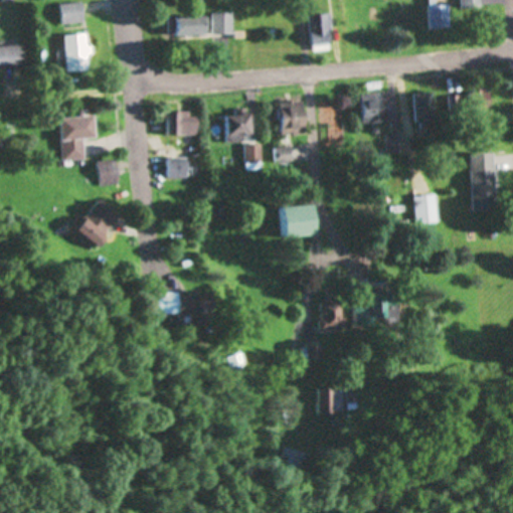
[(461,0),(462,8),(480,8),(479,0),(461,0)]
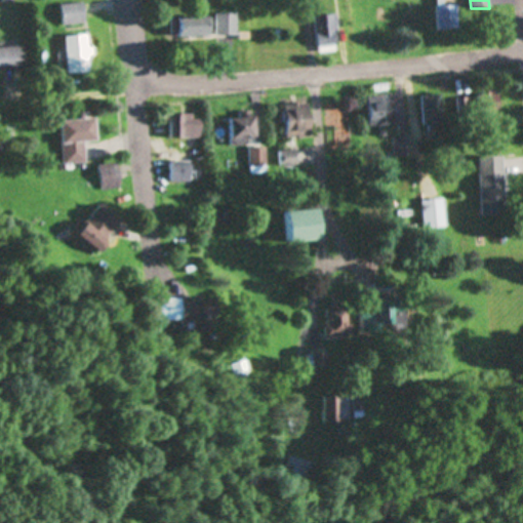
[(61,3),(63,25),(86,22),(85,1),(61,3)]
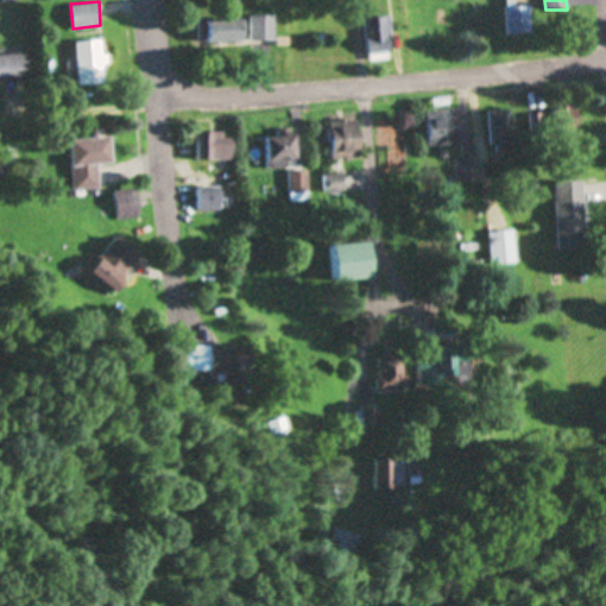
[(530,33),(530,5),(505,5),(505,33),(530,33)]
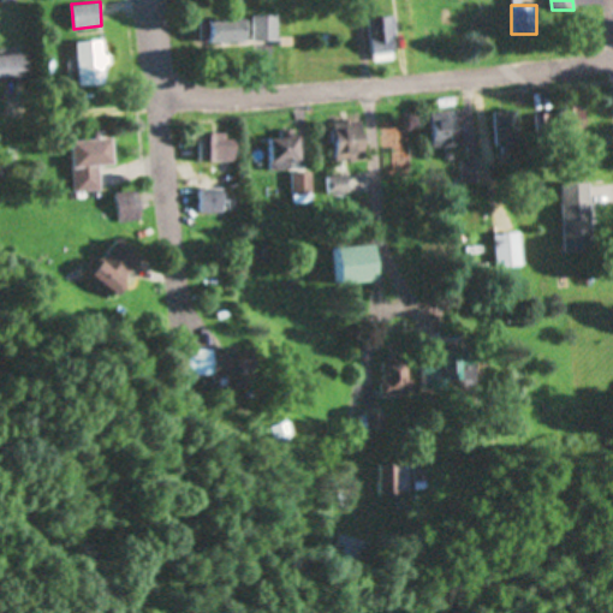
[(253,13),(253,40),(278,40),(278,13),(253,13)]
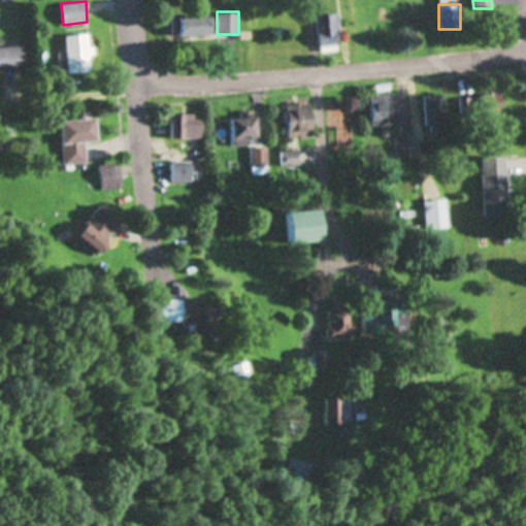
[(338,13),(317,13),(317,36),(338,36),(338,13)]
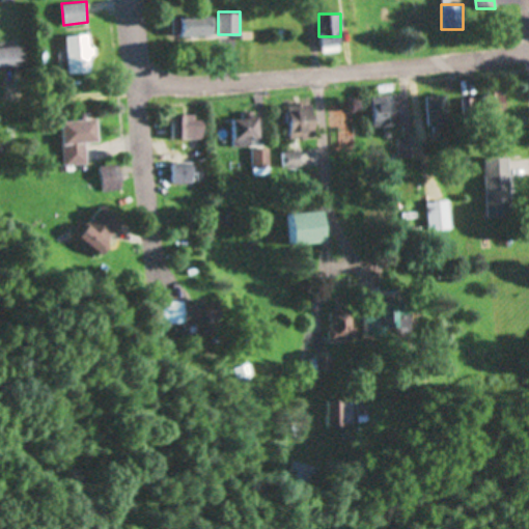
[(213,16),(178,16),(178,36),(213,36),(213,16)]
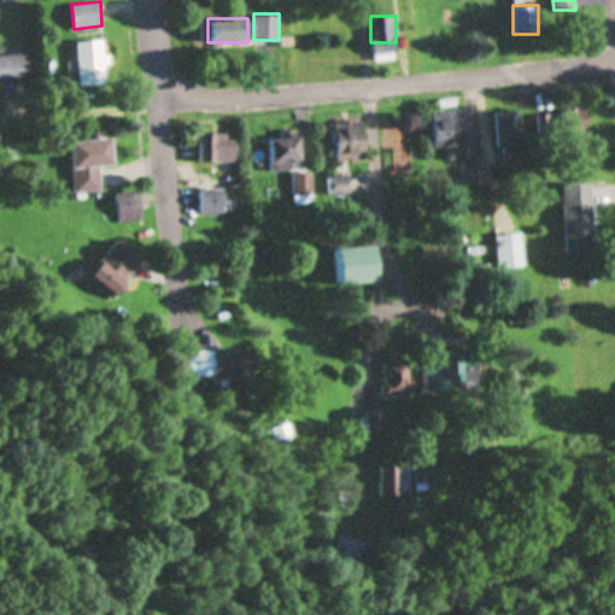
[(105,85),(103,40),(78,41),(80,86),(105,85)]
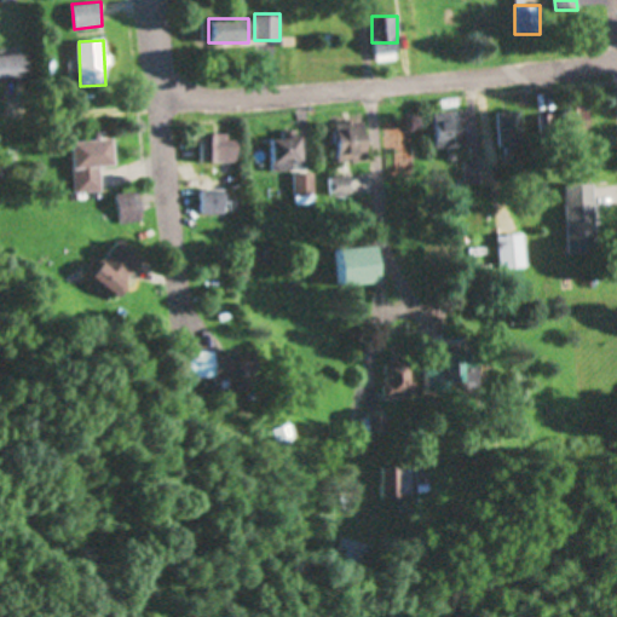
[(0,81),(29,80),(28,53),(0,55),(0,81)]
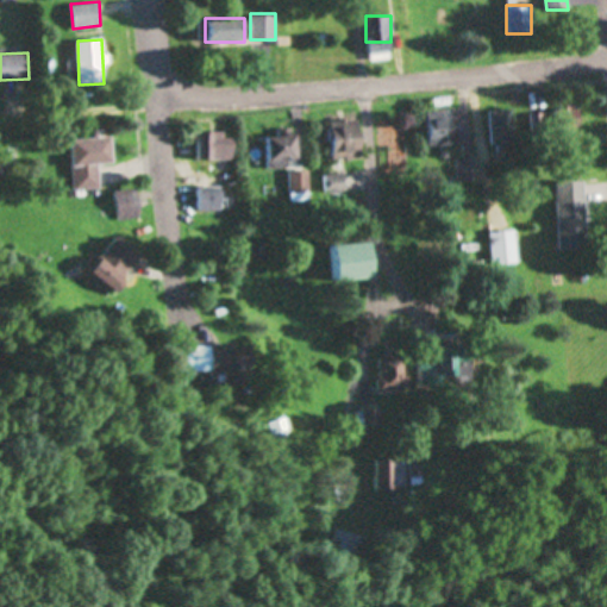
[(552,106),(555,133),(579,131),(576,104),(552,106)]
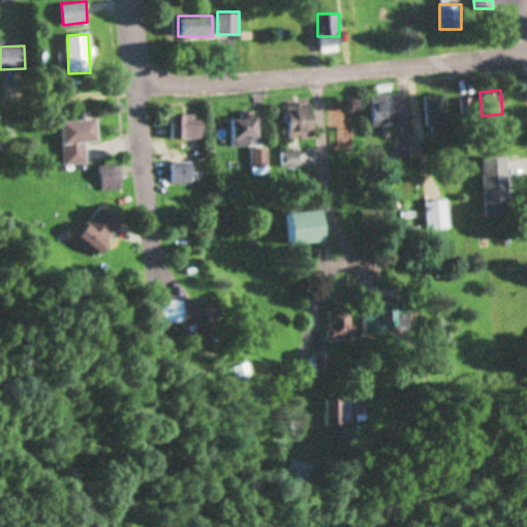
[(372,97),(371,127),(392,127),(392,97),(372,97)]
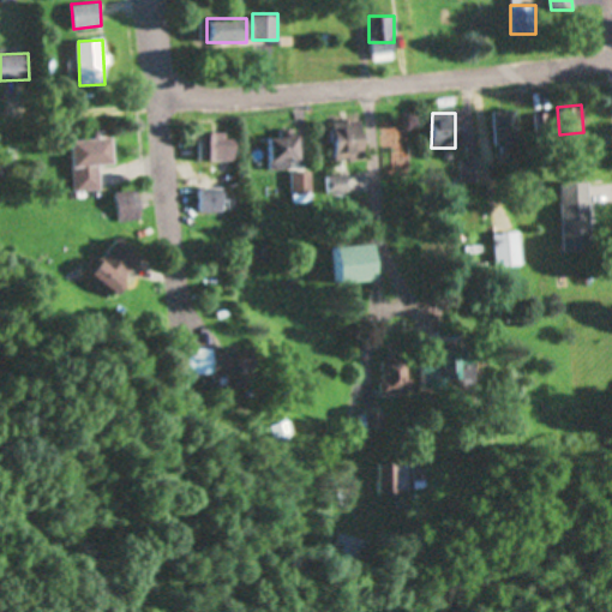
[(499,124),(507,149),(522,144),(514,119),(499,124)]
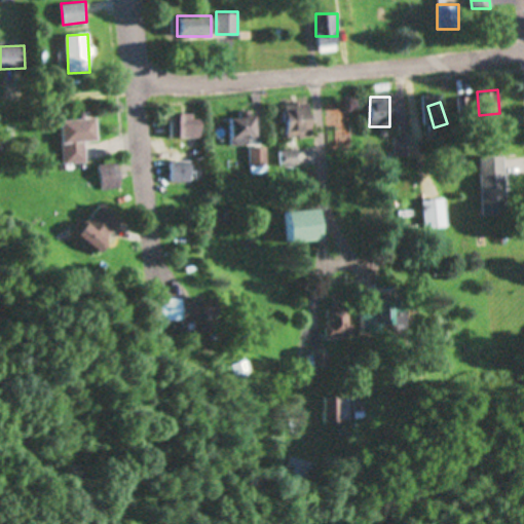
[(287,137),(311,136),(309,103),(286,104),(287,137)]
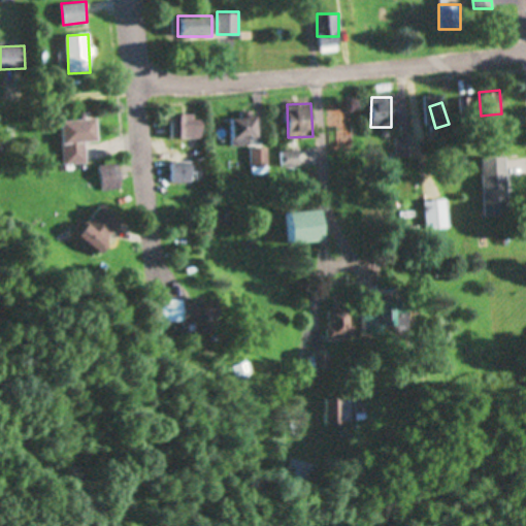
[(172,138),(202,138),(202,113),(172,113),(172,138)]
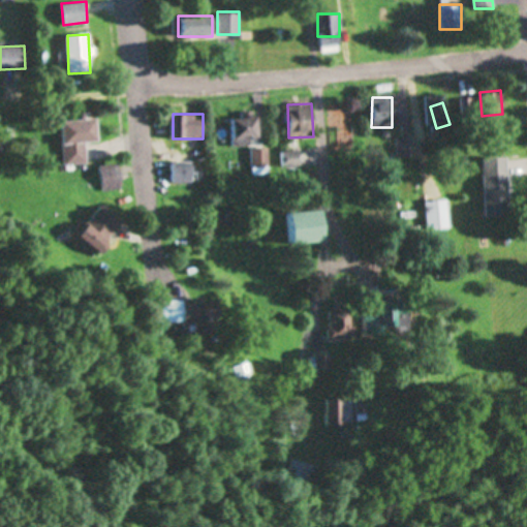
[(233,146),(256,145),(255,117),(231,118),(233,146)]
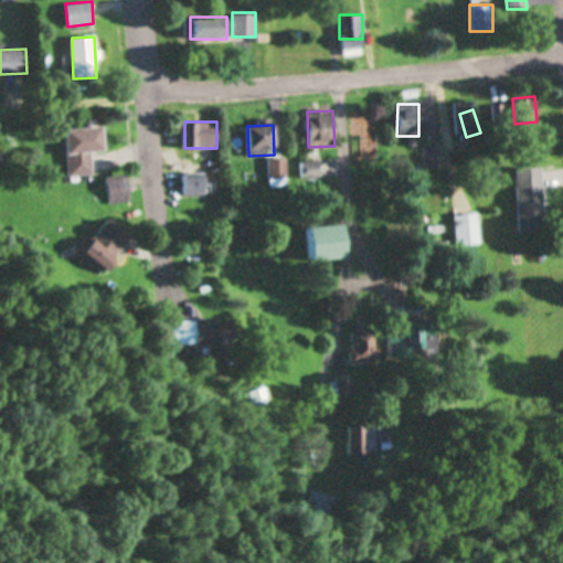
[(93,151),(105,150),(104,127),(66,129),(70,177),(94,176),(93,151)]
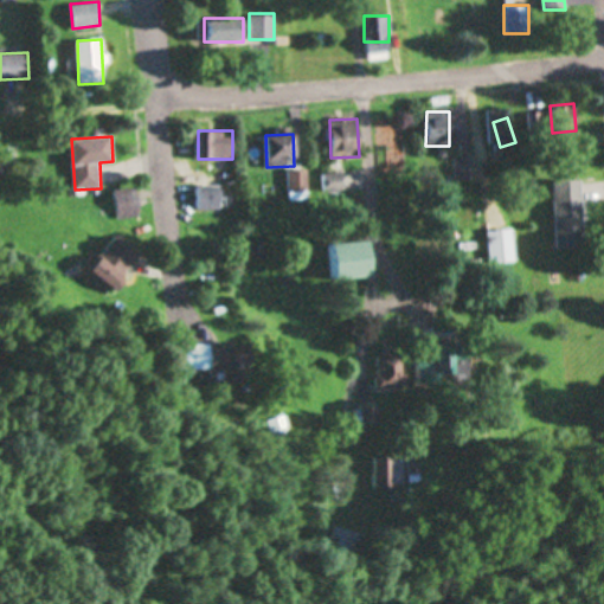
[(289,171),(293,203),(310,200),(308,169),(289,171)]
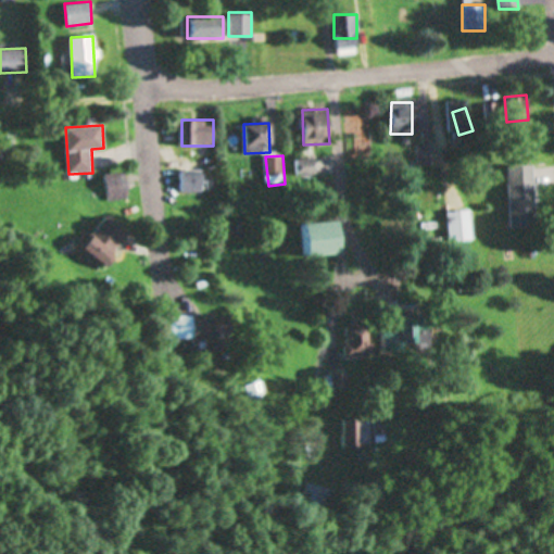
[(315,159),(298,159),(298,174),(315,174),(315,159)]
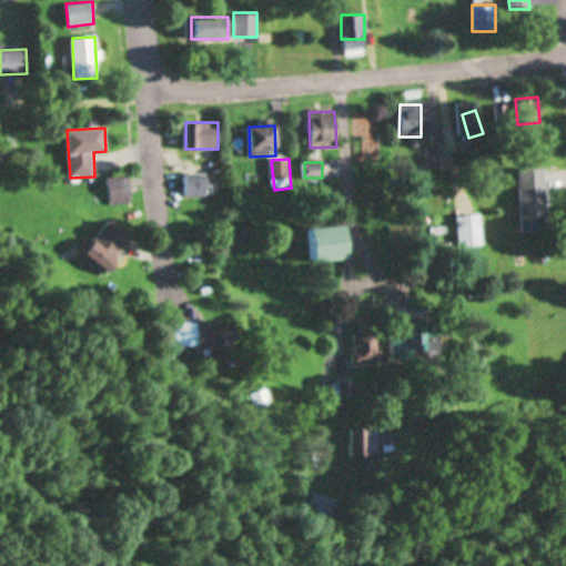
[(522,233),(547,232),(545,169),(519,170),(522,233)]
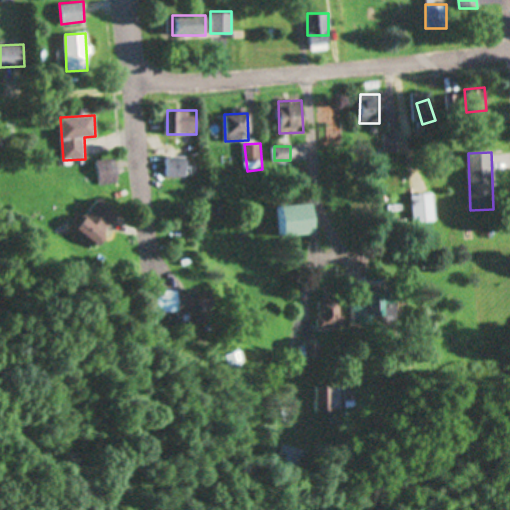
[(168,177),(186,177),(186,157),(168,157),(168,177)]
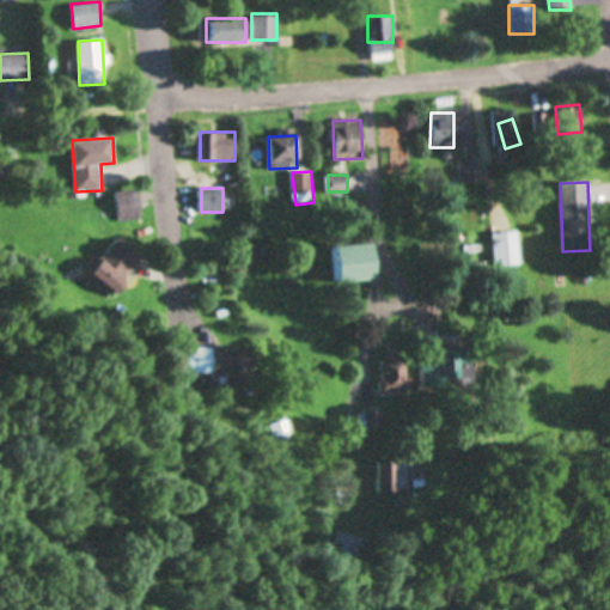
[(520,264),(518,230),(493,231),(495,267),(520,264)]
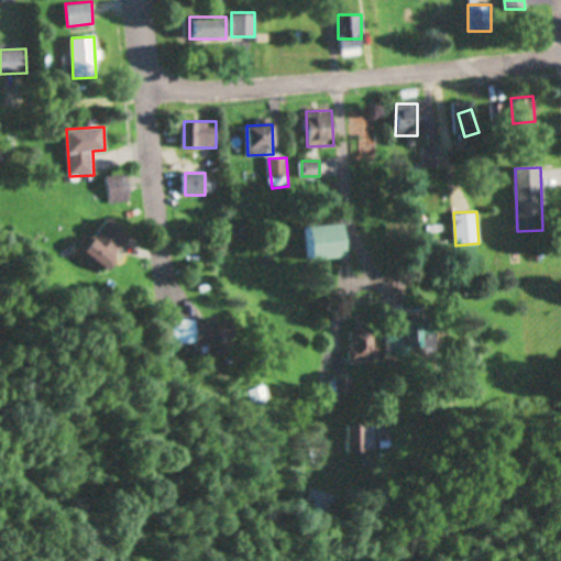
[(105,270),(129,234),(105,218),(80,252),(105,270)]
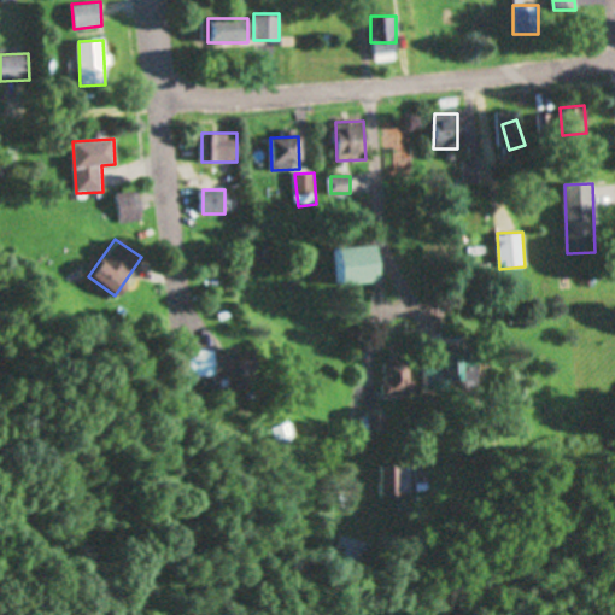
[(337,247),(339,285),(375,282),(373,246),(337,247)]
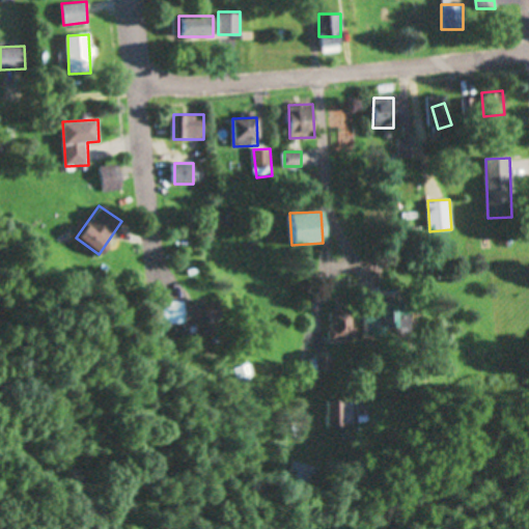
[(156,324),(203,322),(202,300),(155,302),(156,324)]
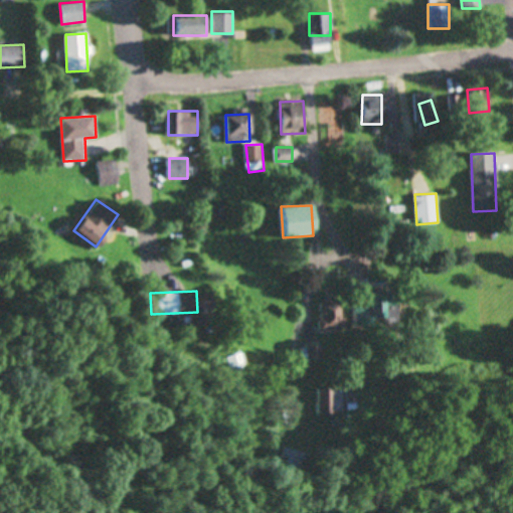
[(370,306),(355,307),(355,325),(397,323),(396,292),(370,293),(370,306)]
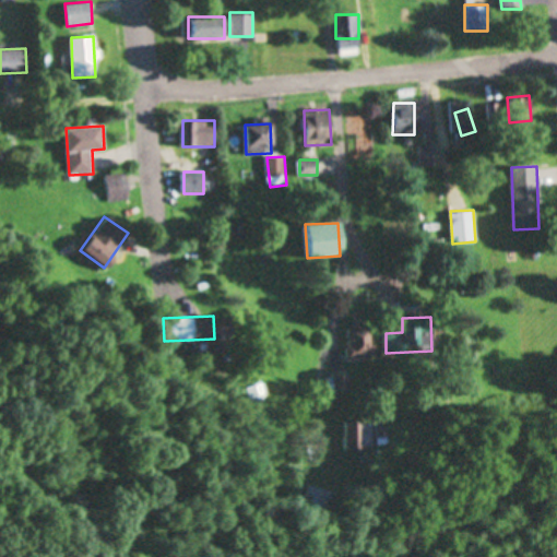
[(372,356),(372,328),(346,328),(346,356),(372,356)]
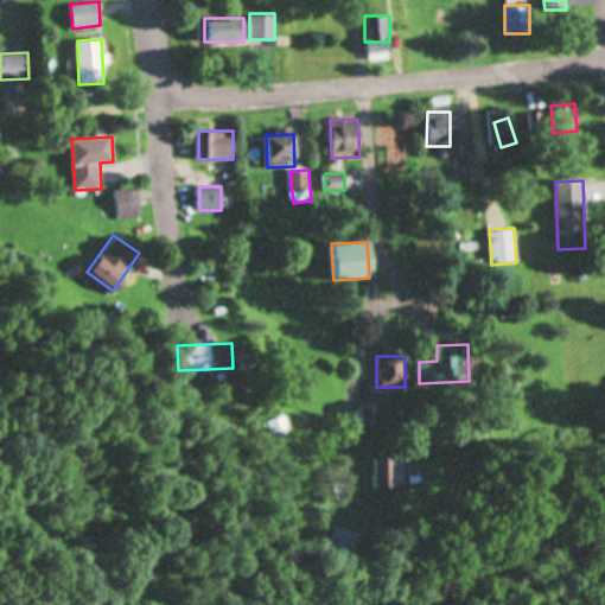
[(379,405),(361,406),(362,426),(380,425),(379,405)]
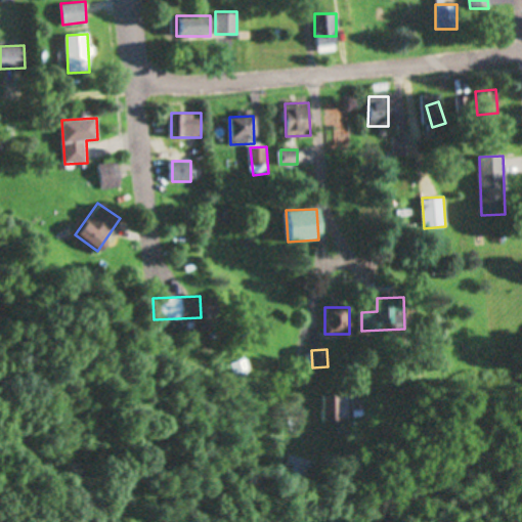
[(232,373),(246,372),(245,360),(231,361),(232,373)]
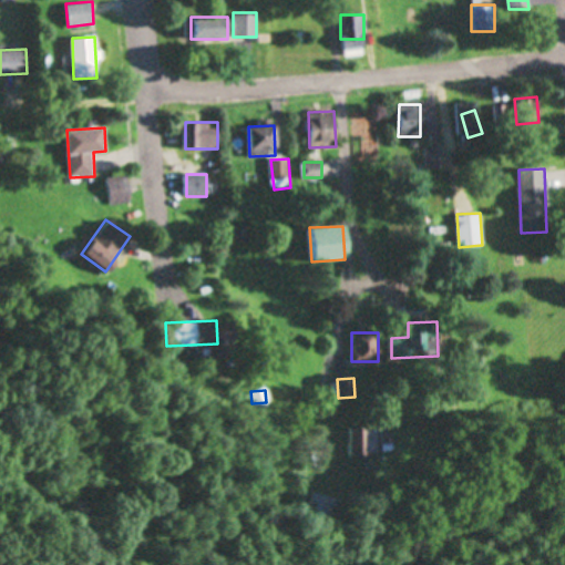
[(363,454),(362,434),(355,435),(356,455),(363,454)]
